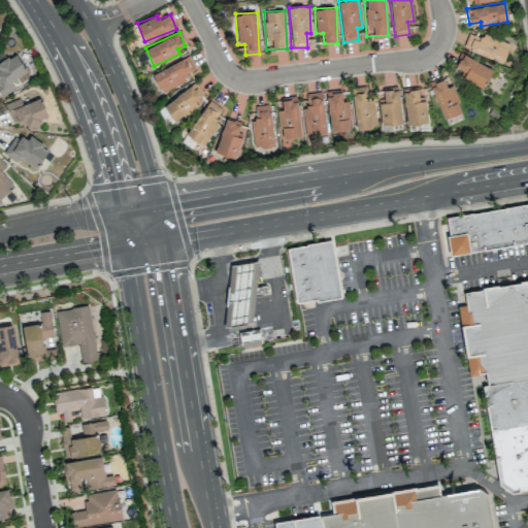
[(508,43),(483,33),(481,38),(468,33),(463,47),(501,62),(508,43)]
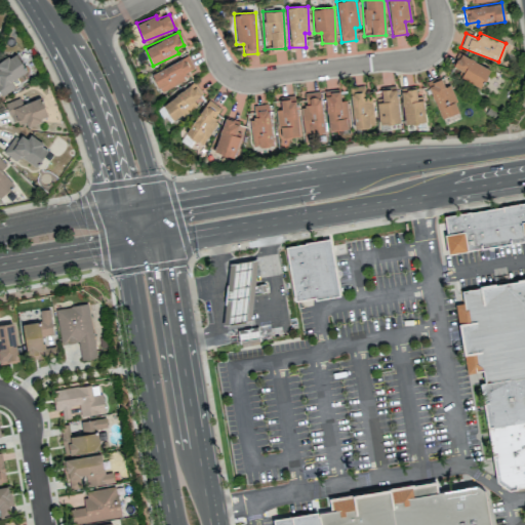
[(0,93),(2,96),(14,87),(10,81),(27,70),(13,52),(0,61),(0,93)]
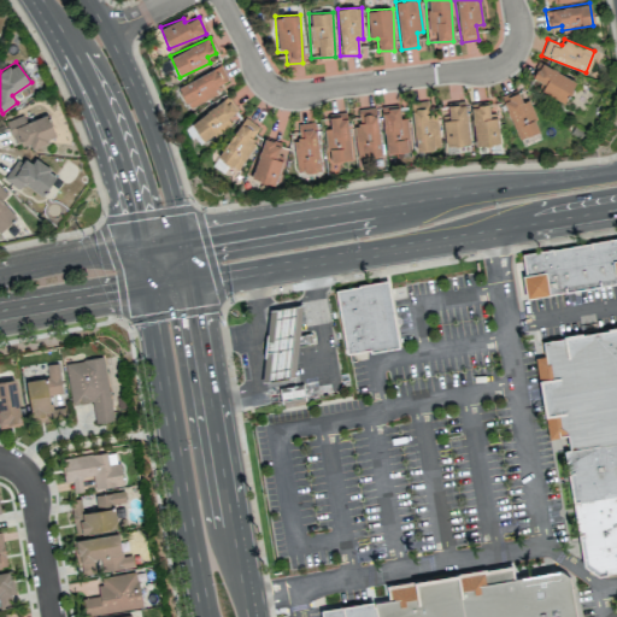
[(539,92),(566,101),(575,77),(535,63),(530,76),(544,81),(539,92)]
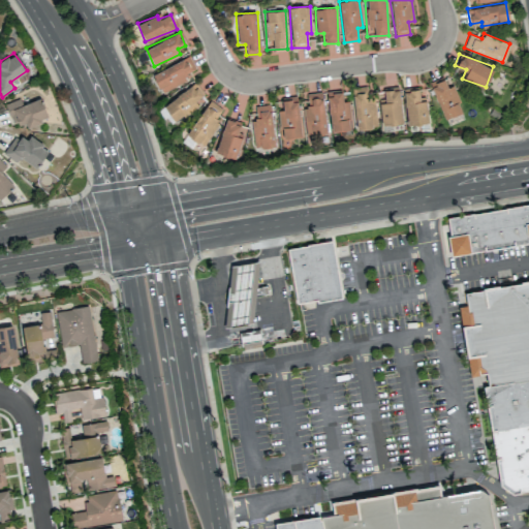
[(195,69),(189,56),(152,73),(161,93),(190,79),(187,72),(195,69)]
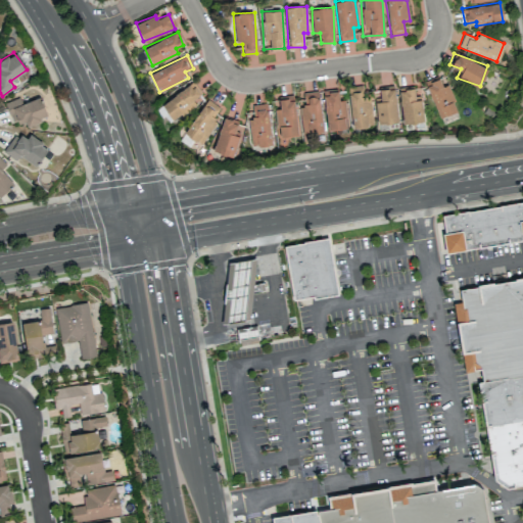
[(446,84),(442,86),(437,75),(424,81),(440,117),(458,110),(446,84)]
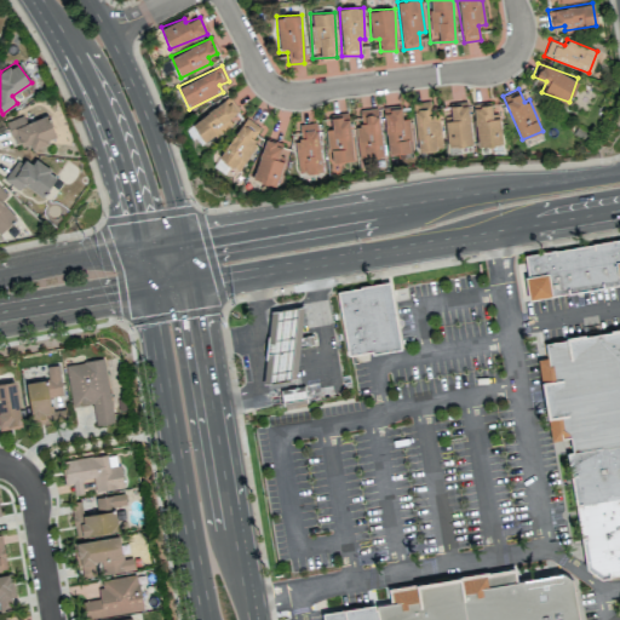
[(231,124),(228,118),(237,112),(228,97),(190,122),(205,143),(231,124)]
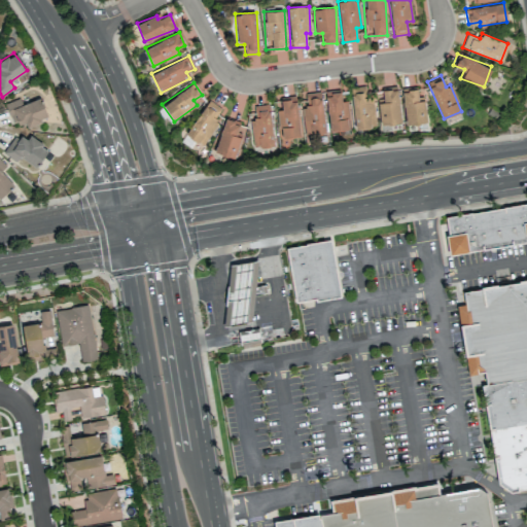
[(376,126),(372,93),(365,94),(364,85),(350,88),(355,129),(376,126)]
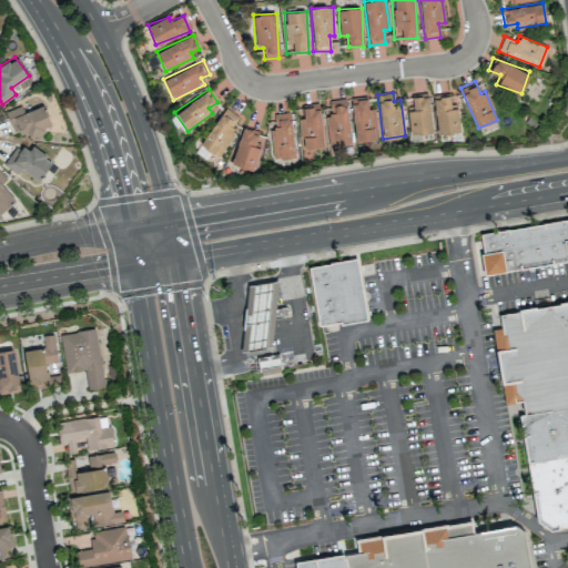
[(436,133),(458,132),(457,94),(434,95),(436,133)]
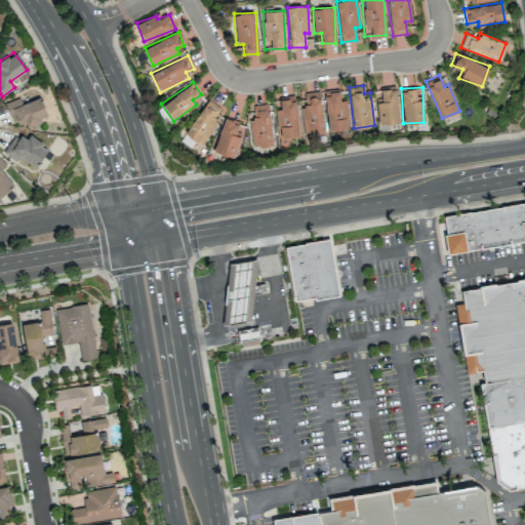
[(377,123),(399,122),(397,88),(375,89),(377,123)]
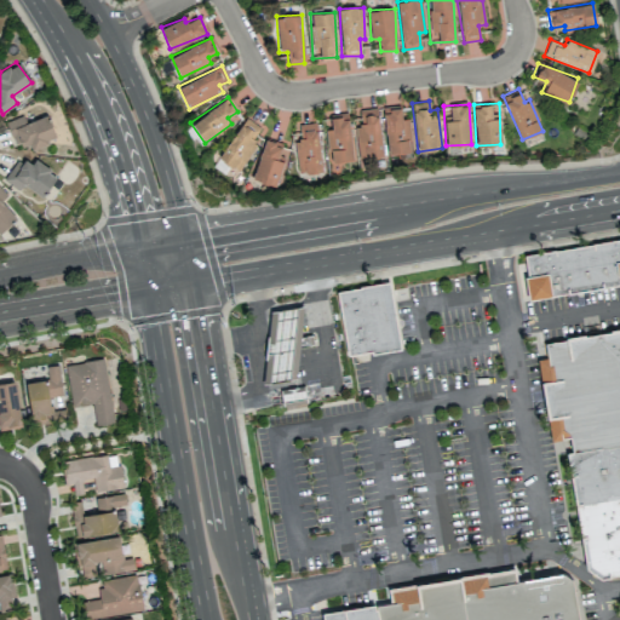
[(388,154),(412,151),(407,118),(402,119),(400,105),(382,108),(388,154)]
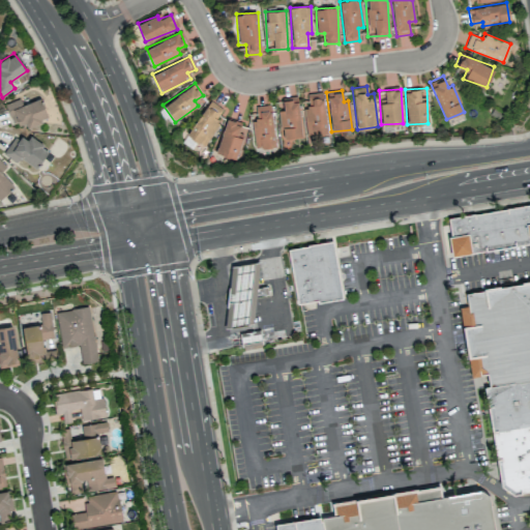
[(326,134),(324,92),(307,93),(308,107),(304,108),(305,135),(326,134)]
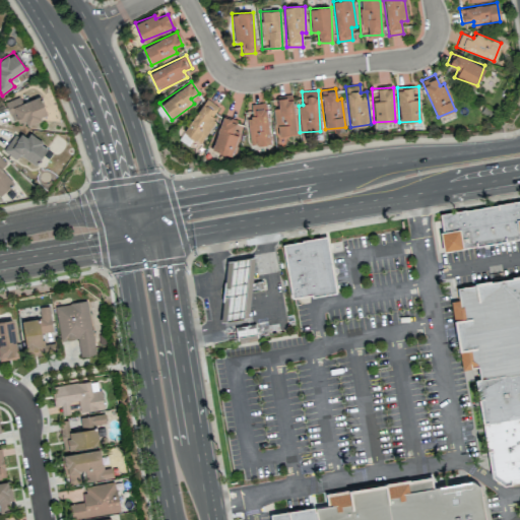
[(21,103),(19,96),(4,102),(12,123),(23,119),(25,124),(47,116),(40,95),(21,103)]
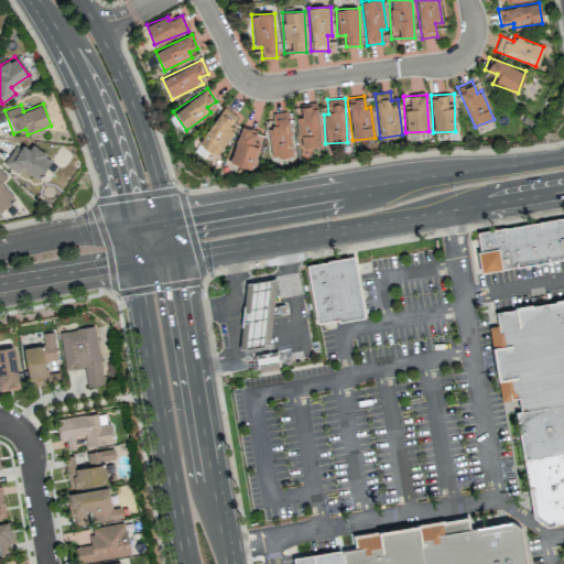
[(301,148),(323,144),(316,104),(301,107),(302,117),(295,117),(301,148)]
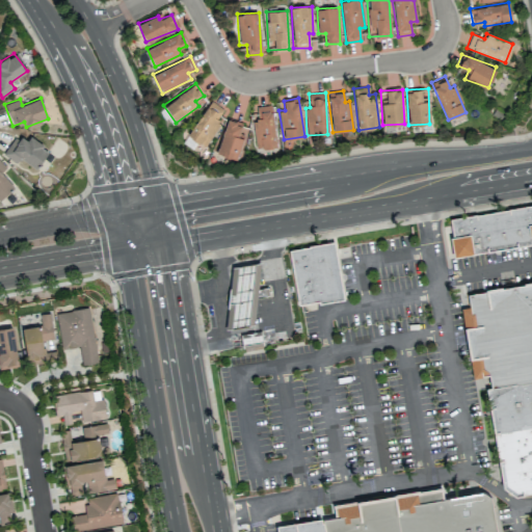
[(224,109),(208,101),(189,137),(207,145),(224,109)]
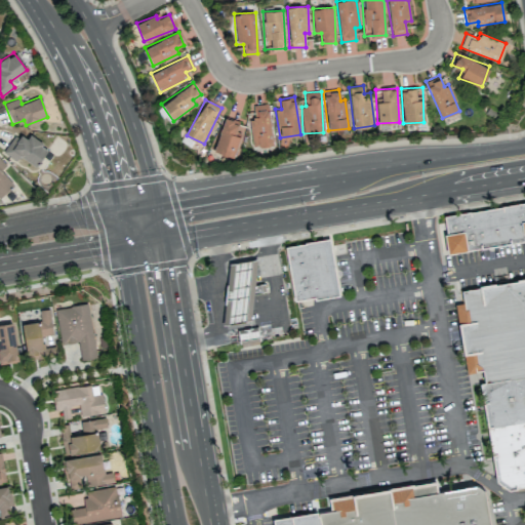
[(273,145),(268,104),(253,106),(254,117),(248,118),(252,147),(273,145)]
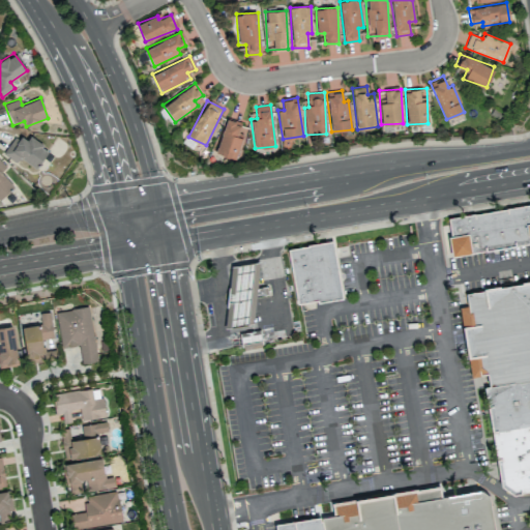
[(241,122),(226,118),(215,153),(235,158),(242,137),(237,136),(241,122)]
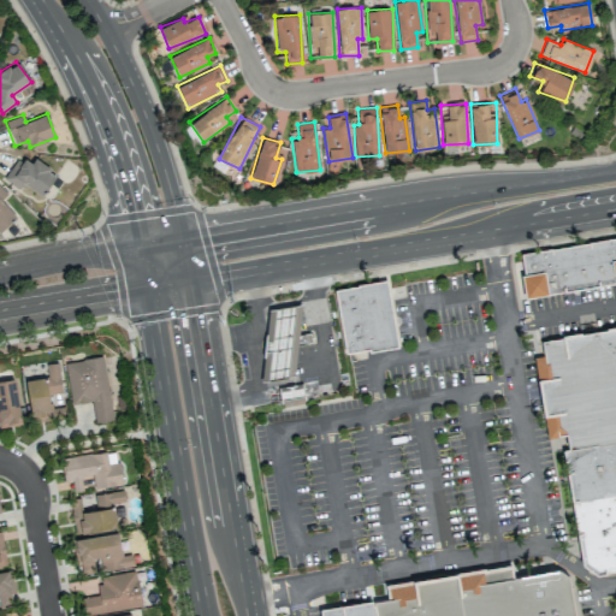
[(24,152),(4,178),(18,189),(23,183),(41,195),(55,175),(24,152)]
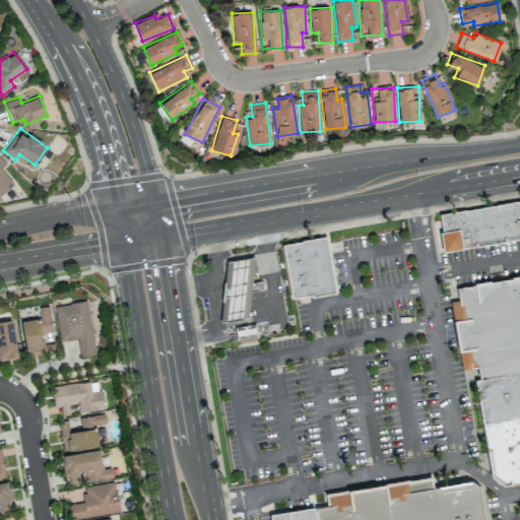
[(1,168),(6,164),(0,156),(0,194),(13,182),(1,168)]
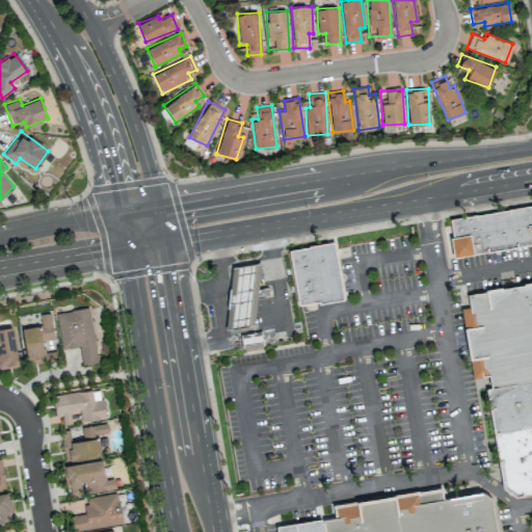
[(451,219),(531,204),(531,245),(454,260),(450,238),(454,237),(451,219)]
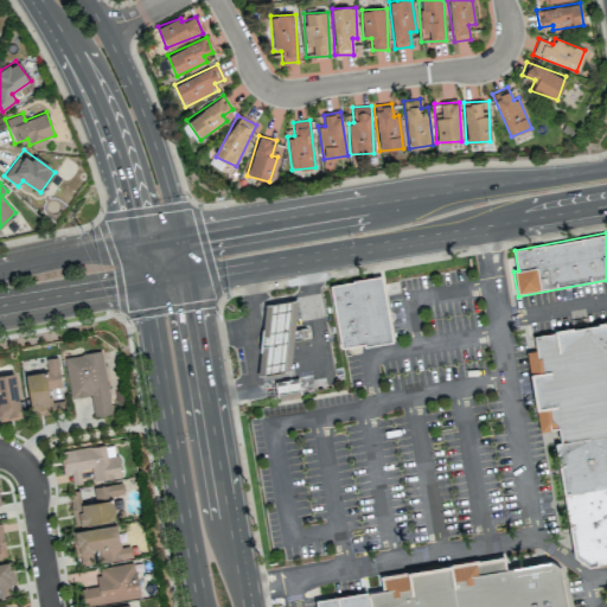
[(331,286),(382,276),(395,340),(343,351),(331,286)]
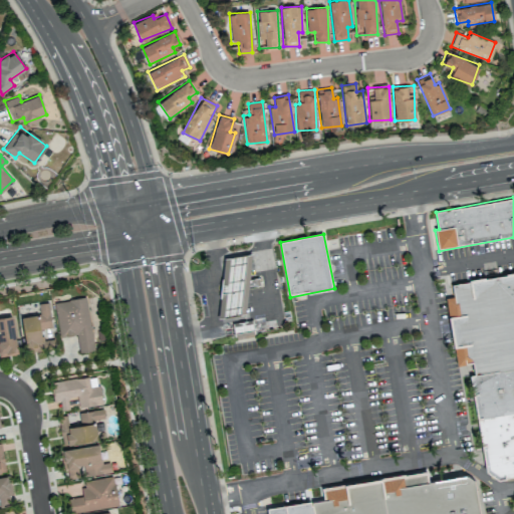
[(226,255),(224,275),(223,275),(220,314),(245,315),(248,283),(249,283),(251,256),(226,255)]
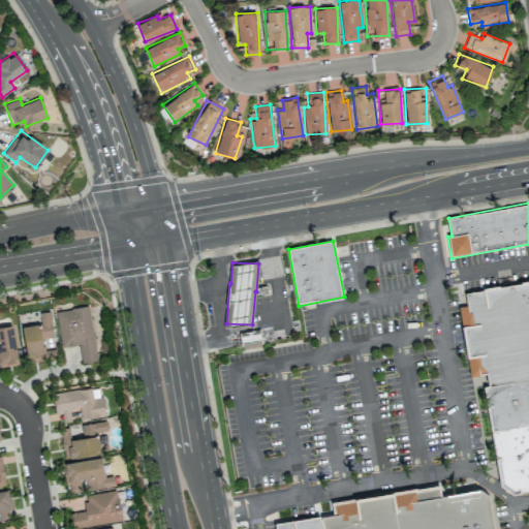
[(500,484),(514,493),(528,490),(528,278),(464,290),(466,303),(457,305),(469,378),(481,376),(500,484)]
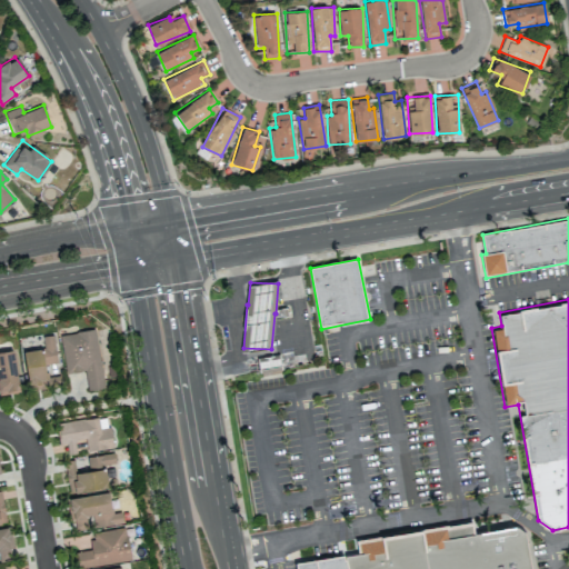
[(103,388),(96,329),(60,333),(65,373),(85,370),(88,390),(103,388)]
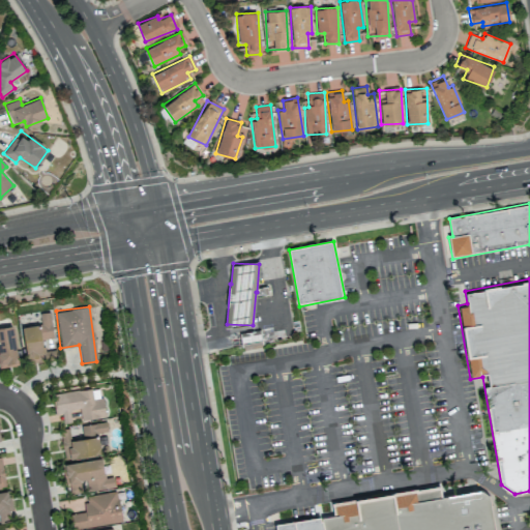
[(54,337),(49,312),(39,314),(40,323),(22,327),(28,364),(56,359),(54,349),(43,351),(41,340),(54,337)]
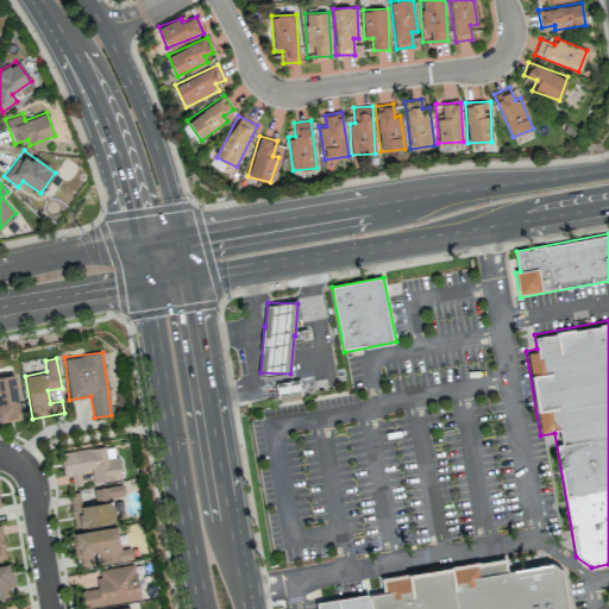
[(0,420),(20,418),(13,374),(0,375),(0,420)]
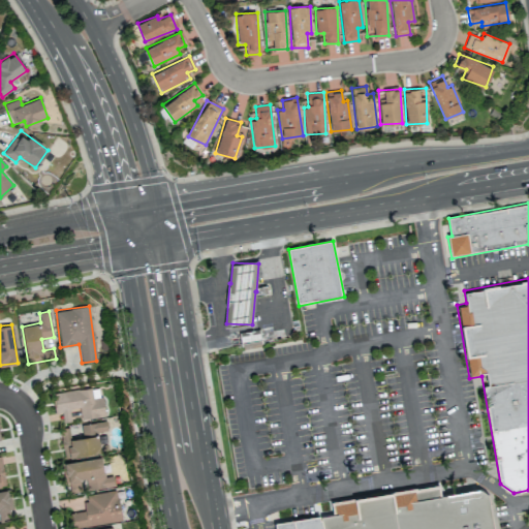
[(105,415),(102,397),(93,399),(91,386),(52,394),(56,413),(62,413),(63,423),(71,421),(70,411),(80,410),(81,419),(105,415)]
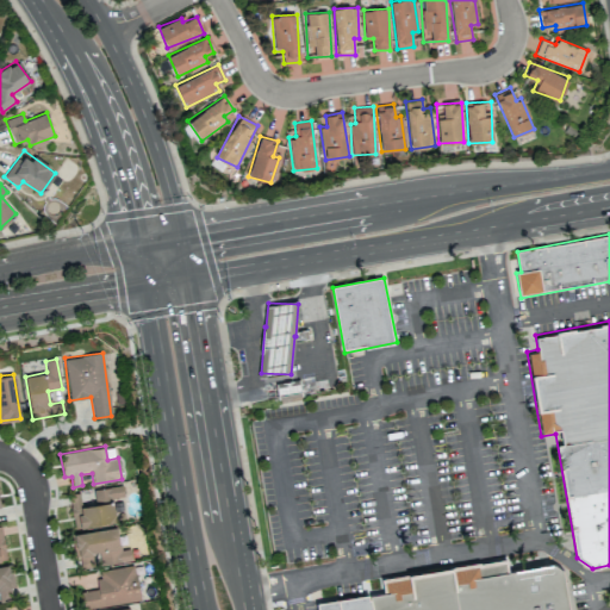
[(74,528),(116,522),(113,498),(124,497),(123,485),(93,490),(95,504),(81,505),(80,492),(69,493),(74,528)]
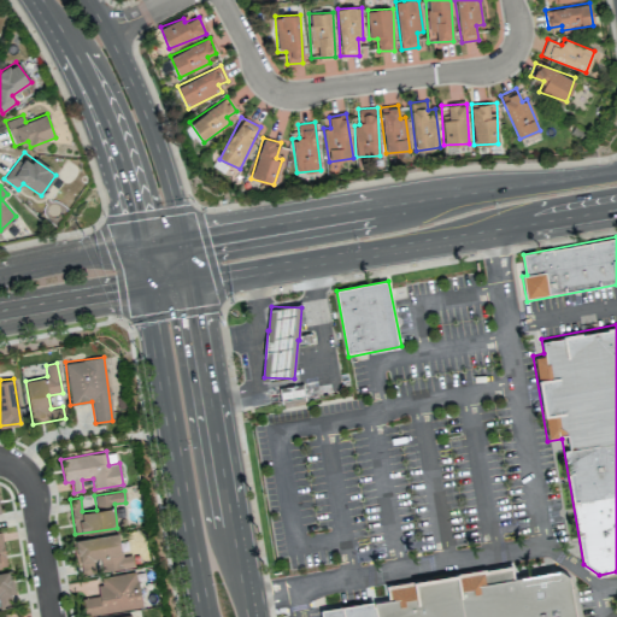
[(133,568),(131,554),(121,556),(118,534),(75,538),(78,574),(94,573),(93,559),(101,559),(103,571),(133,568)]
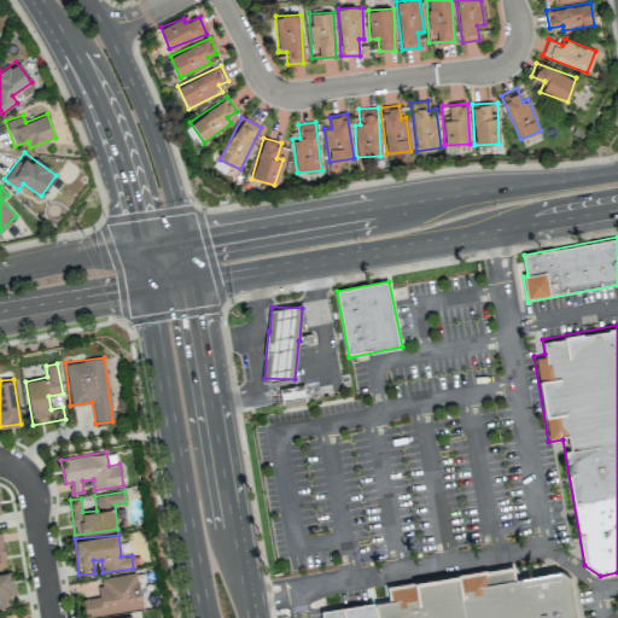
[(379,617),(377,602),(390,600),(388,584),(516,563),(519,578),(563,571),(571,578),(577,617),(379,617)]
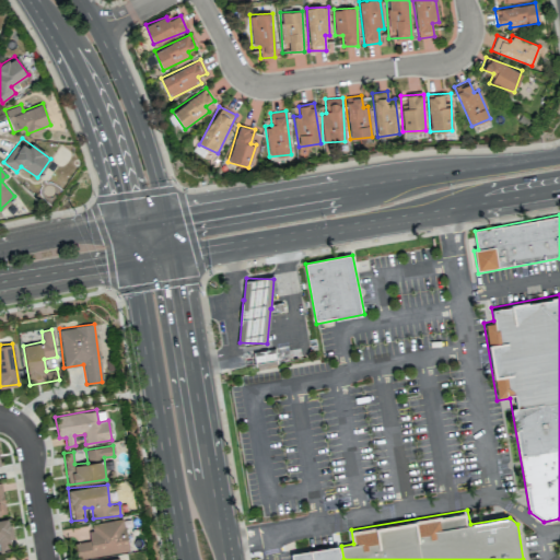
[(0,520),(0,550),(12,549),(8,518),(0,520)]
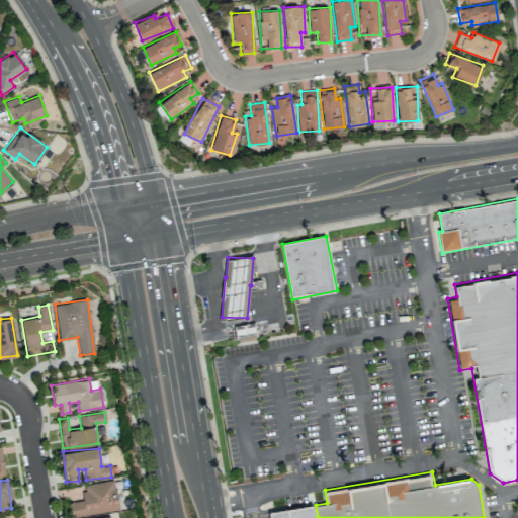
[(118,510),(114,480),(82,485),(84,500),(69,502),(71,517),(118,510)]
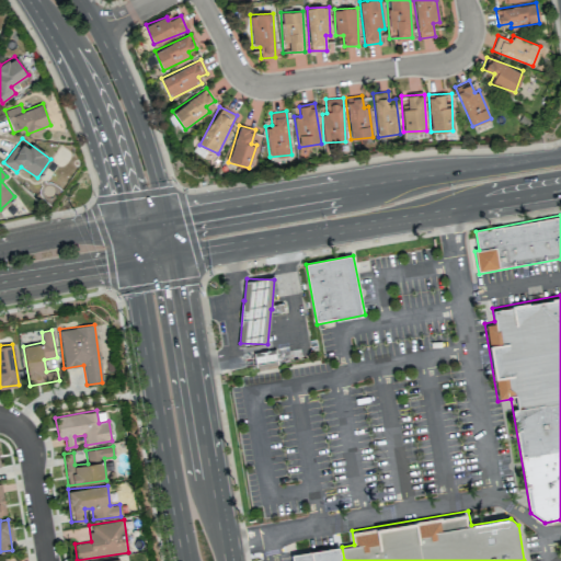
[(294,560),(293,554),(342,547),(344,560),(294,560)]
